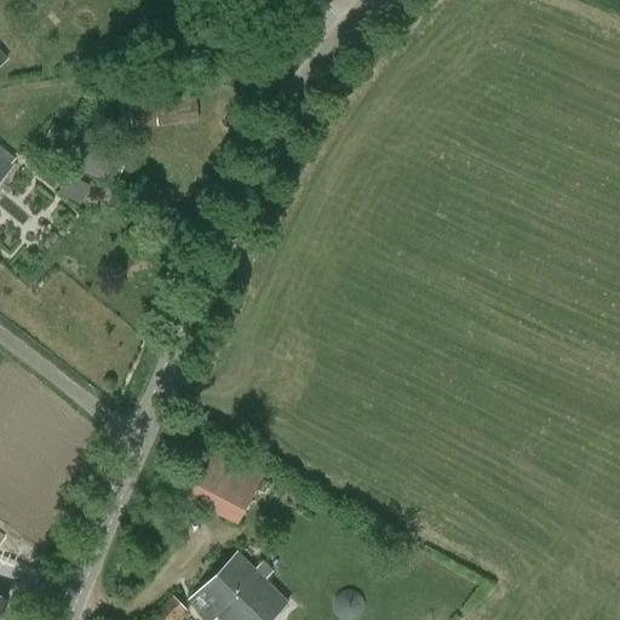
[(131,130),(197,122),(194,93),(128,101),(131,130)]
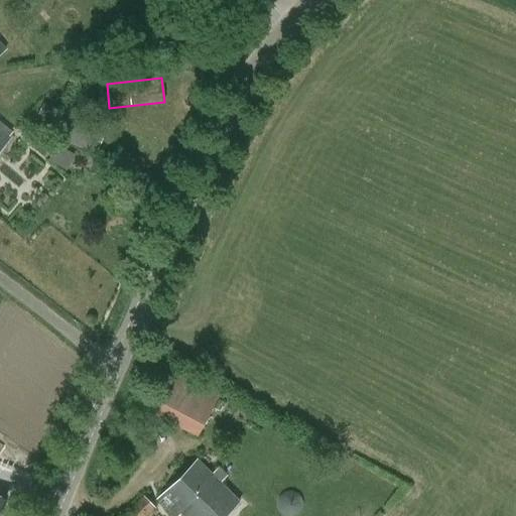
[(96,155),(109,122),(68,106),(54,139),(96,155)]
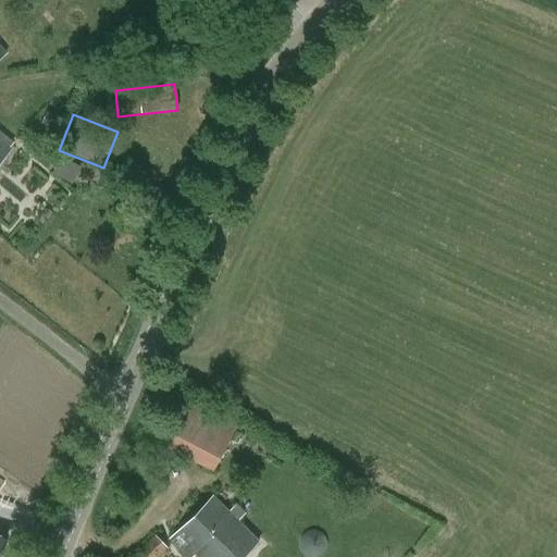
[(0,163),(12,150),(0,139),(0,163)]
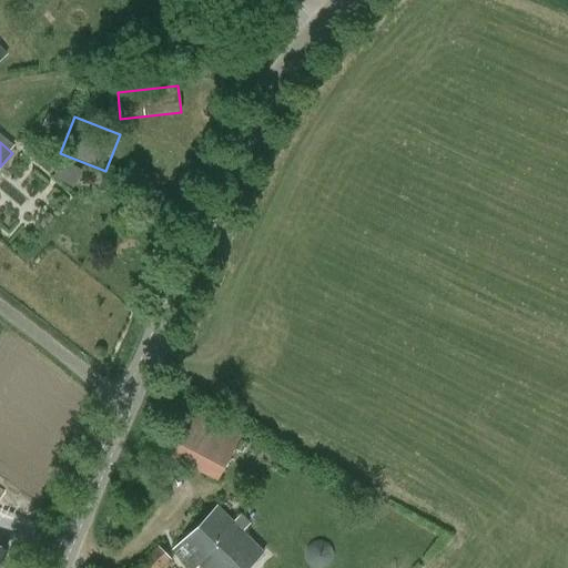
[(217,480),(243,430),(195,406),(170,455),(217,480)]
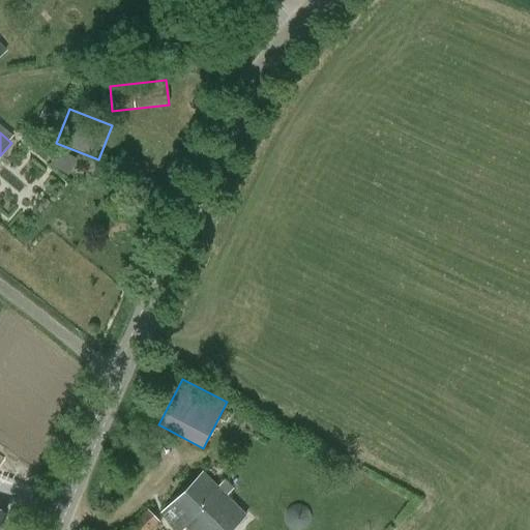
[(231,529),(245,516),(217,488),(203,473),(169,508),(187,527),(186,528),(187,529),(231,529)]
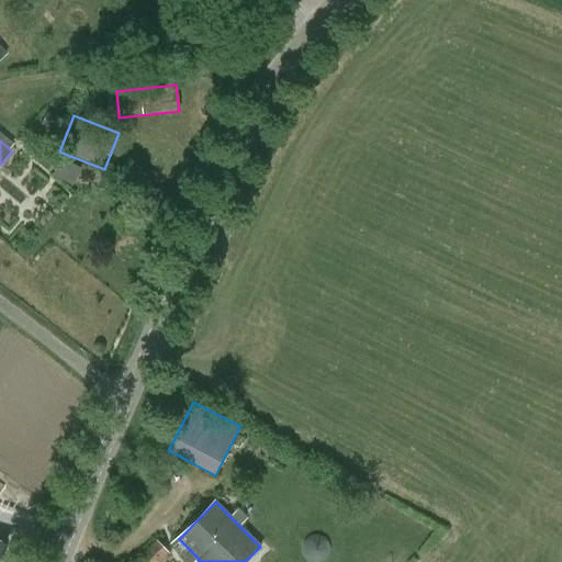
[(161,561),(169,554),(156,540),(133,561),(130,558),(125,561),(161,561)]
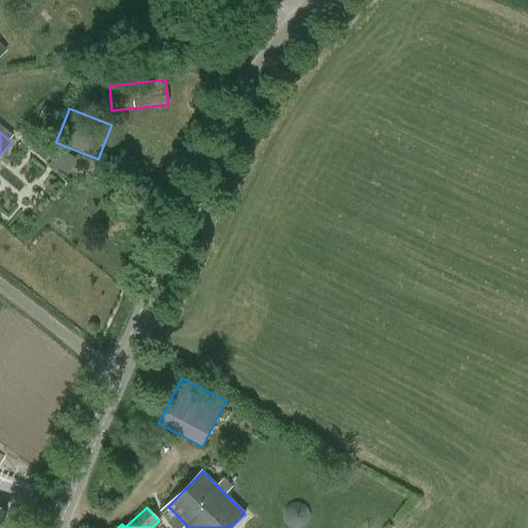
All buildings are outlined.
